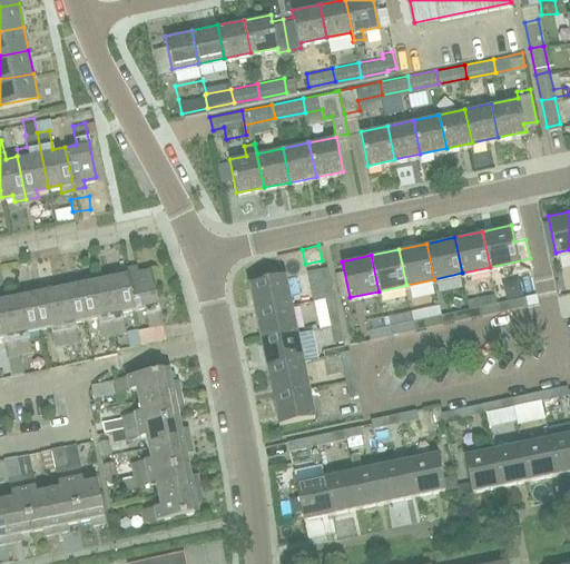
[(124,264),(134,307),(145,304),(149,324),(137,326),(140,342),(164,336),(149,266),(138,269),(136,261),(124,264)]
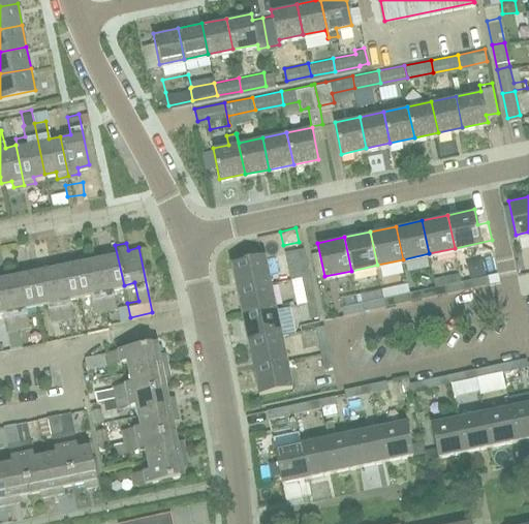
[(124,285),(115,245),(104,248),(105,254),(95,256),(105,308),(117,305),(113,287),(124,285)]
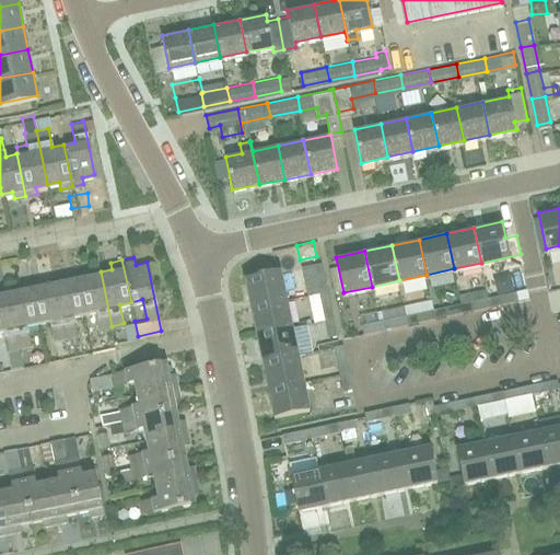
[(319,290),(328,288),(322,259),(301,264),(307,292),(318,290),(319,290)]
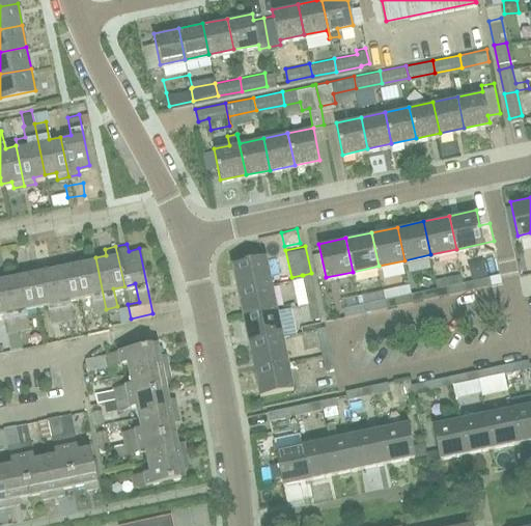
[(84,253),(73,255),(81,295),(92,293),(95,311),(106,309),(95,257),(85,259),(84,253)]
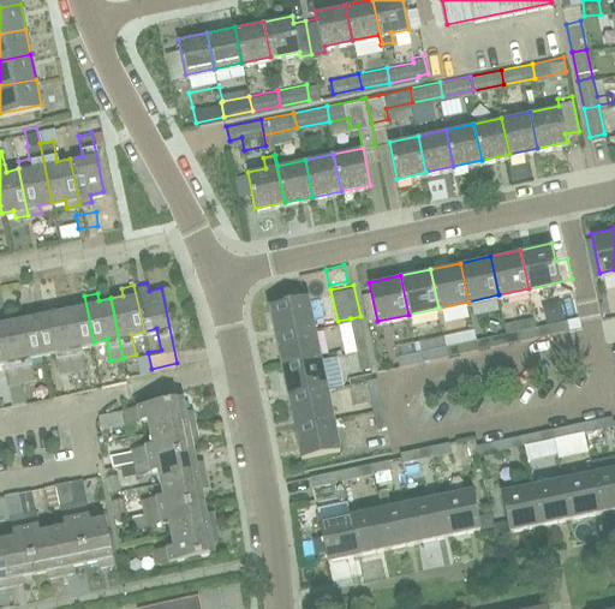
[(276,334),(315,327),(309,294),(270,303),(276,334)]
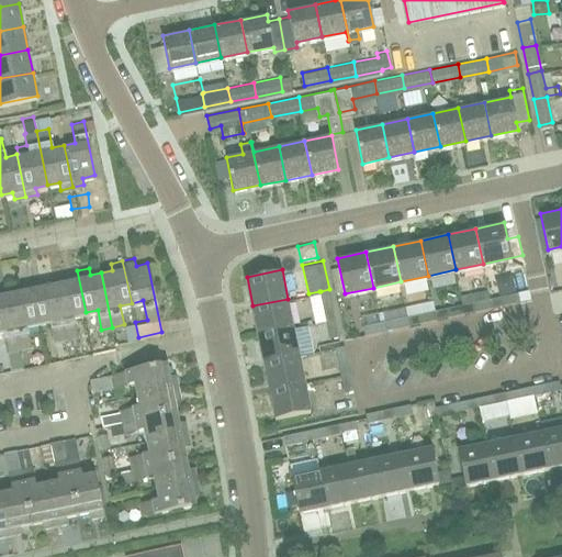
[(66,280),(55,282),(66,336),(78,334),(74,315),(86,312),(77,270),(65,274),(66,280)]
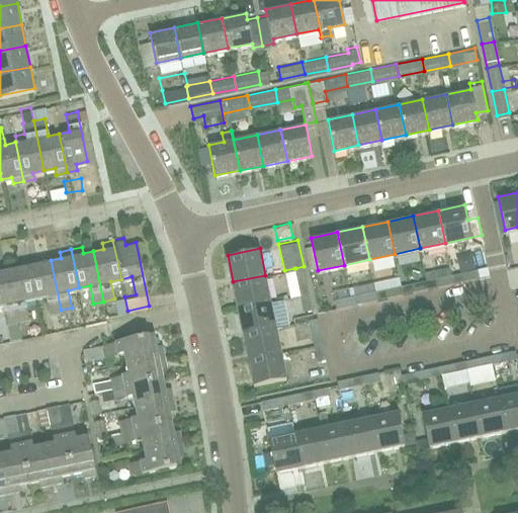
[(61,310),(51,260),(40,262),(38,256),(27,258),(35,296),(47,294),(51,313),(61,310)]
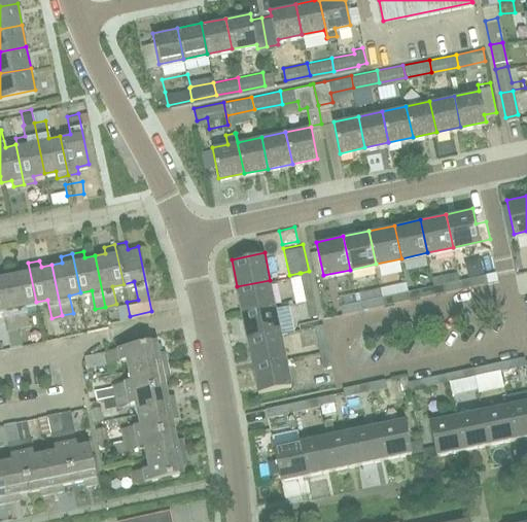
[(36,302),(28,263),(18,265),(19,272),(8,274),(19,324),(29,322),(26,305),(36,302)]
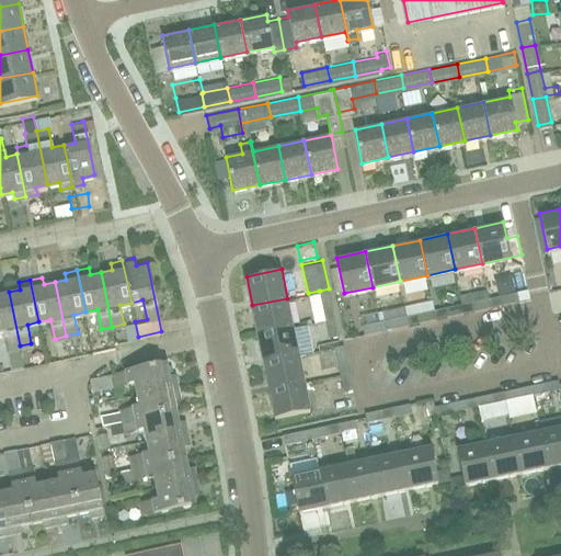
[(461,301),(464,310),(491,304),(489,296),(488,296),(485,285),(459,291),(461,301)]
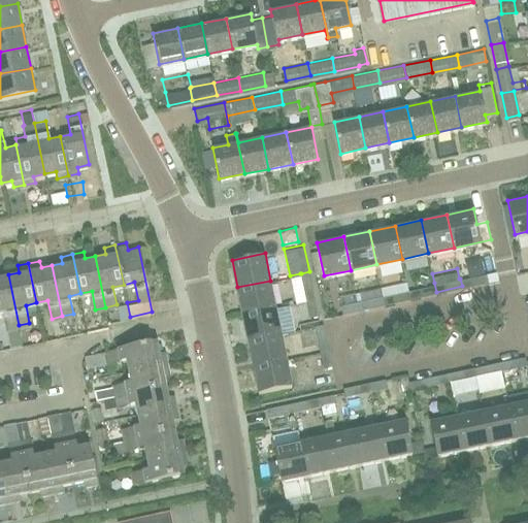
[(312,288),(309,271),(301,273),(304,289),(312,288)]
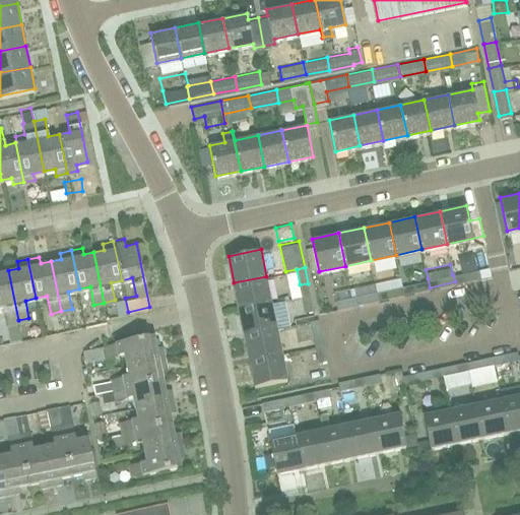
[(463,271),(465,279),(480,276),(479,268),(463,271)]
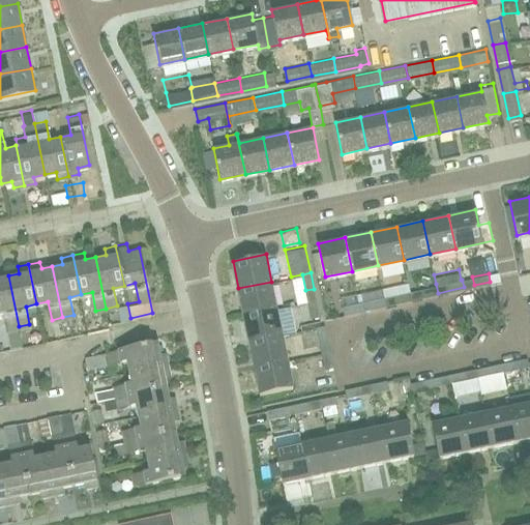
[(0,311),(4,311),(8,329),(19,326),(8,275),(0,276),(0,311)]
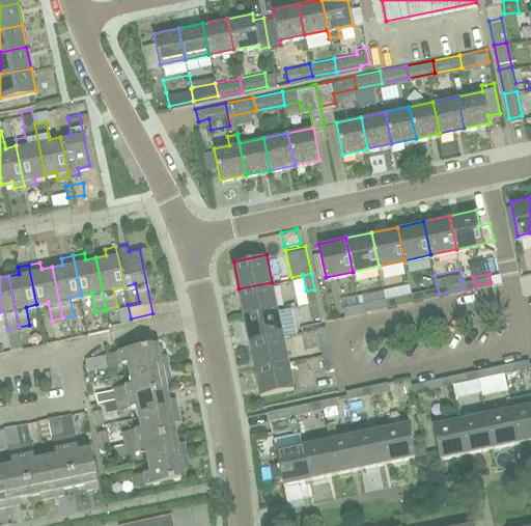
[(277,308),(272,282),(239,288),(244,314),(277,308)]
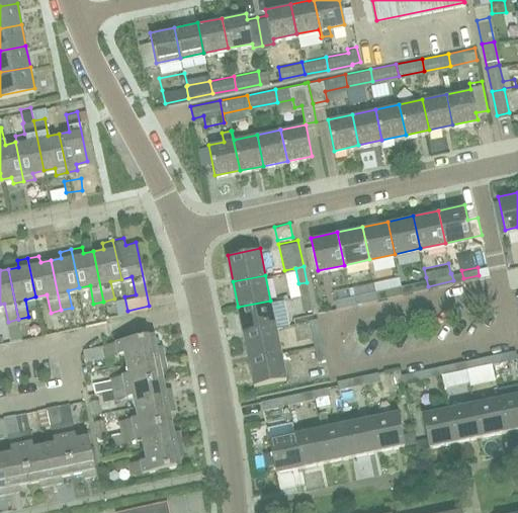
[(428,286),(426,277),(411,280),(413,289),(428,286)]
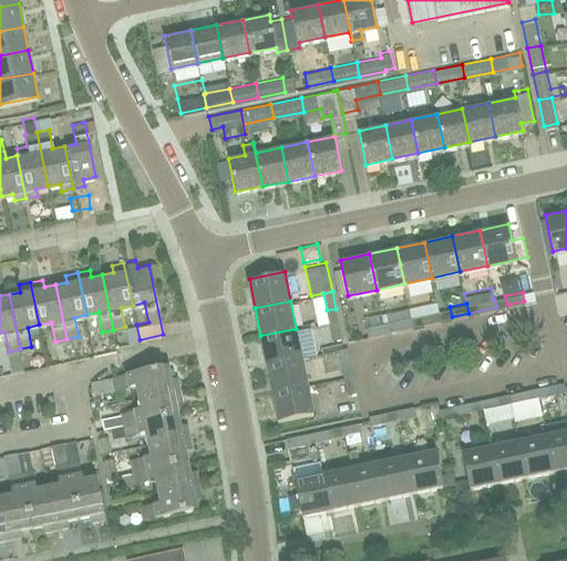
[(422,314),(423,323),(441,319),(439,310),(422,314)]
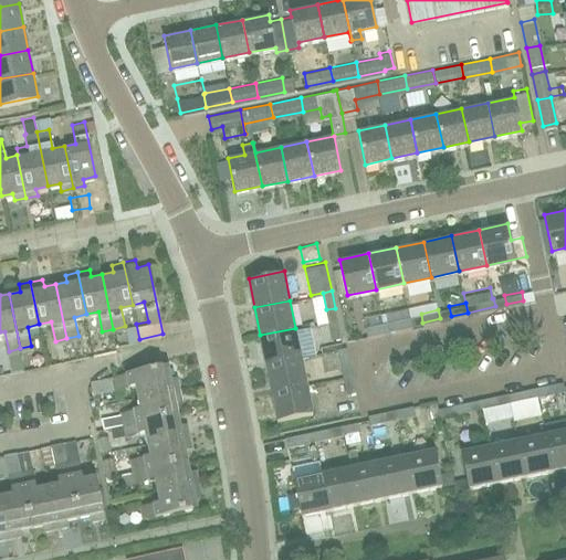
[(411,316),(394,319),(396,328),(412,325),(411,316)]
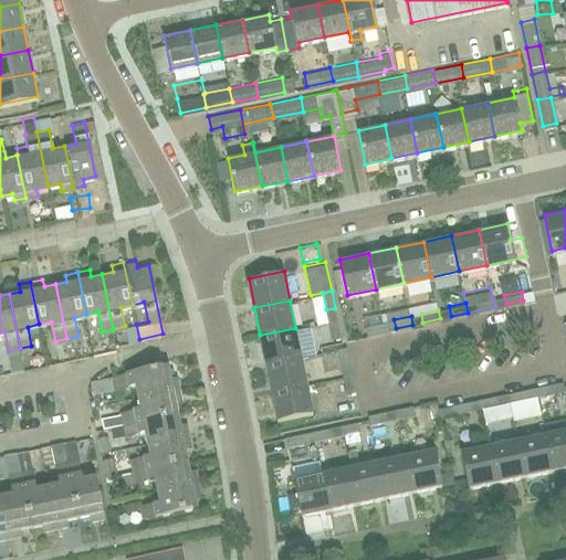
[(337,318),(328,320),(332,337),(341,335),(337,318)]
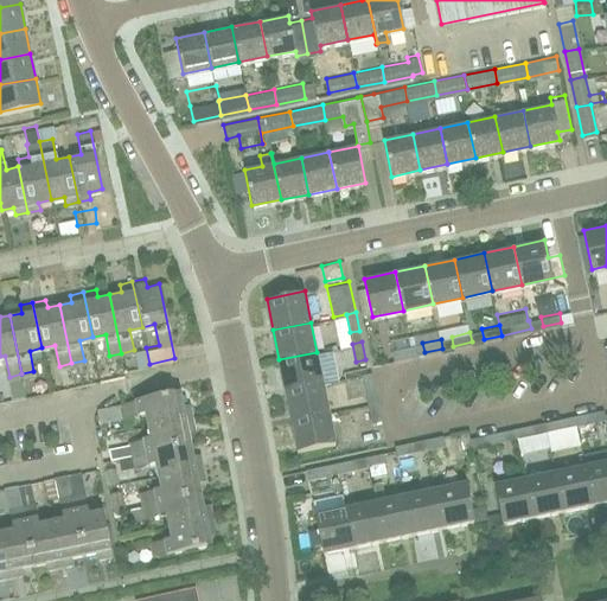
[(410,345),(393,349),(395,358),(413,355),(410,345)]
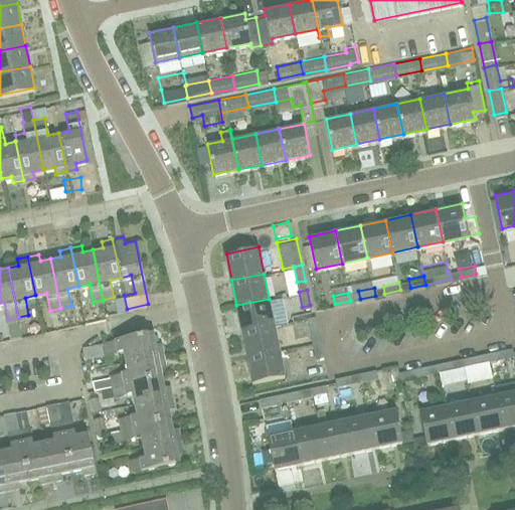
[(274,324),(269,299),(236,305),(241,330),(274,324)]
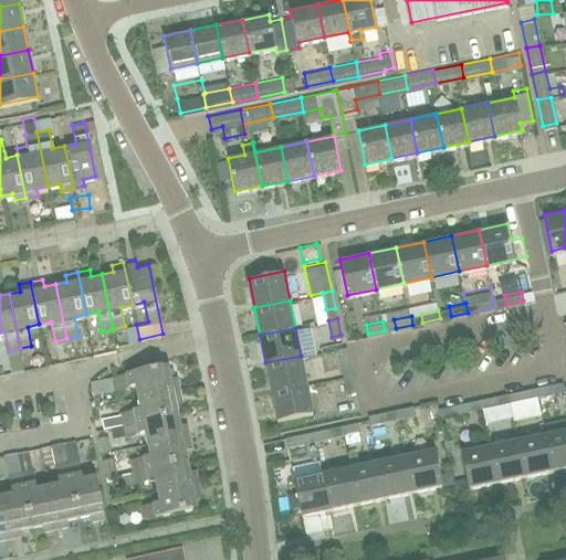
[(331,377),(344,373),(353,372),(347,346),(338,348),(341,360),(327,363),(331,377)]
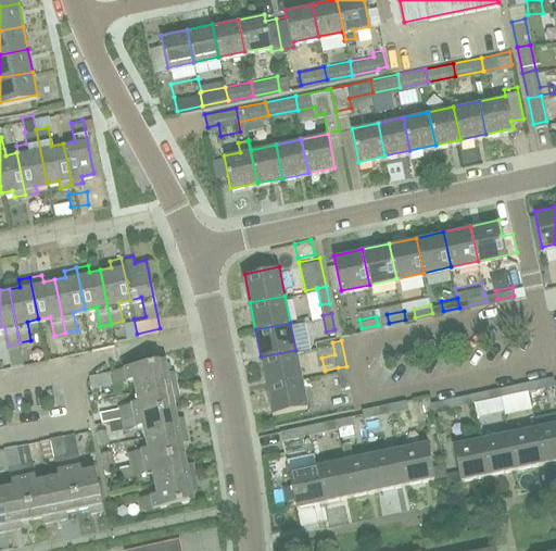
[(11,363),(22,361),(19,343),(8,347),(11,363)]
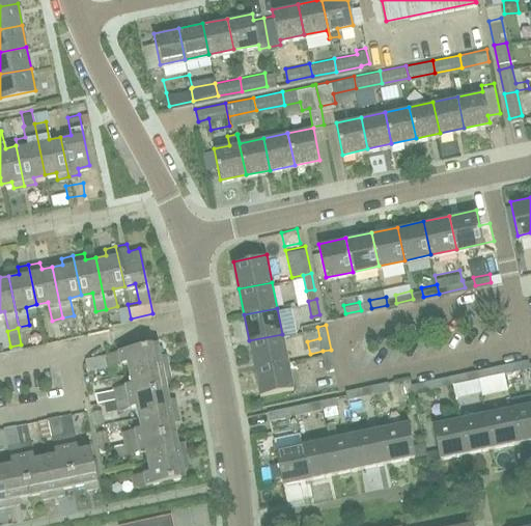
[(282,334),(249,340),(254,366),(287,359),(282,334)]
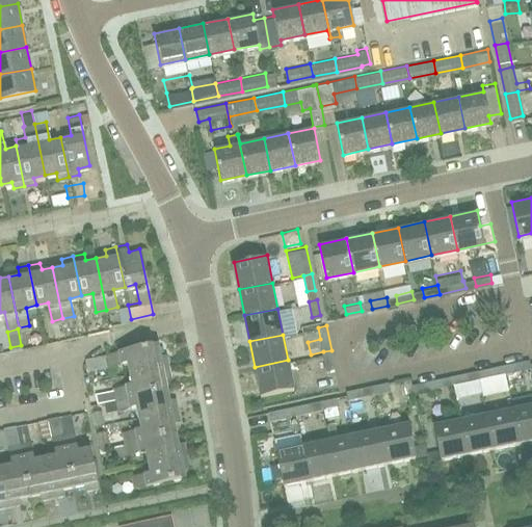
[(130,373),(169,365),(166,352),(160,353),(158,342),(107,352),(107,350),(84,356),(86,368),(127,360),(130,373)]
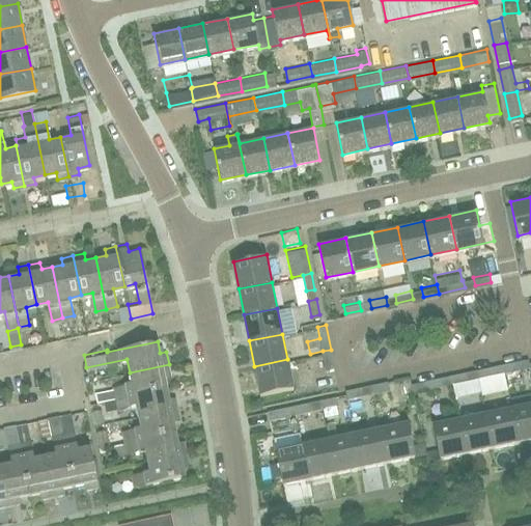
[(331,350),(323,351),(326,368),(334,366),(331,350)]
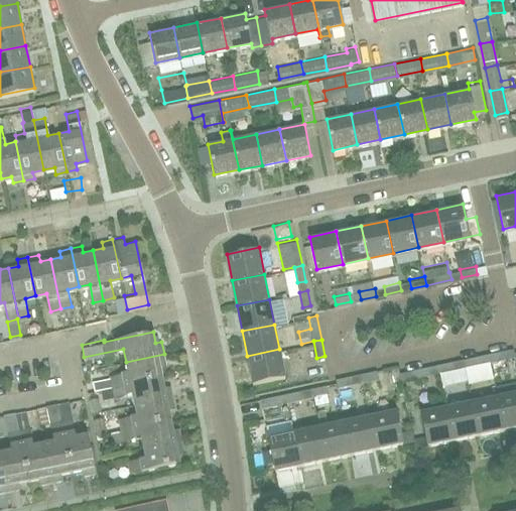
[(503,348),(488,351),(490,360),(505,357),(503,348)]
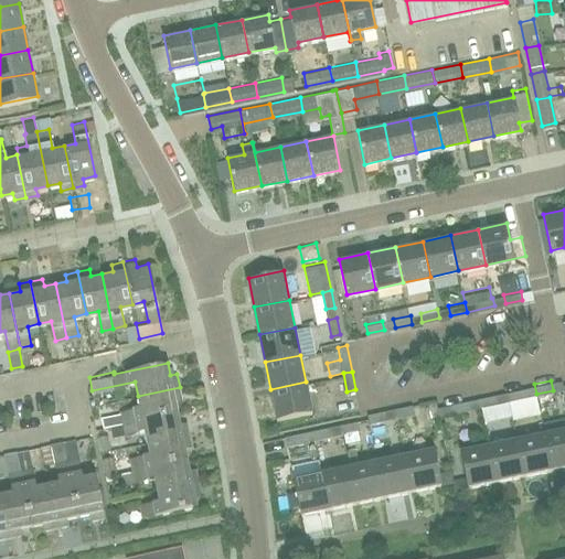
[(306,382),(270,389),(276,417),(311,410),(306,382)]
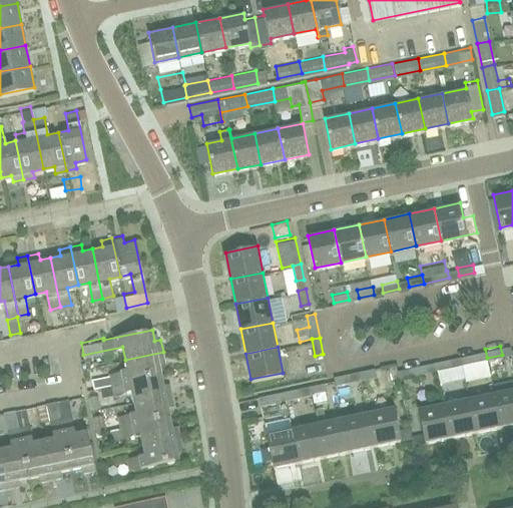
[(487,358),(485,349),(476,351),(460,355),(462,363),(487,358)]
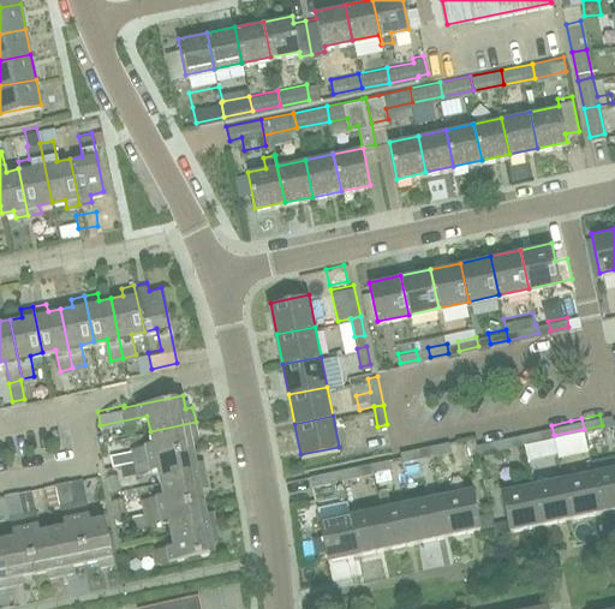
[(196,422),(150,431),(151,442),(109,451),(112,463),(133,459),(135,460),(193,448),(191,435),(198,434),(196,422)]
